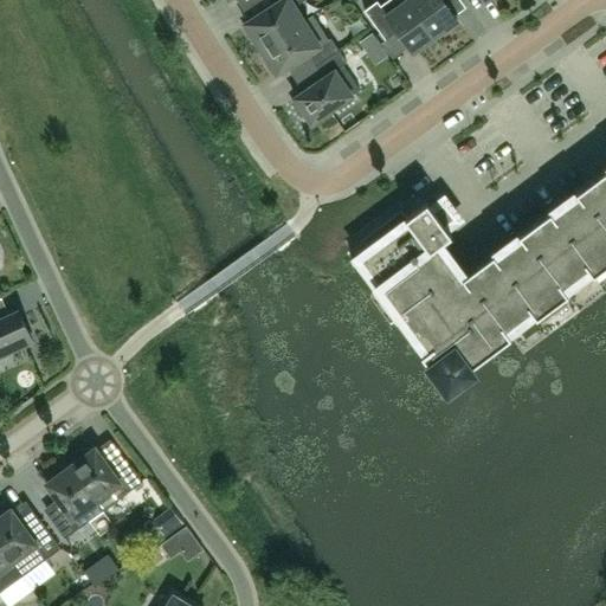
[(262,49),(303,21),(294,7),(304,0),(272,0),(276,5),(245,24),(247,26),(244,28),(252,42),(256,39),(262,49)]
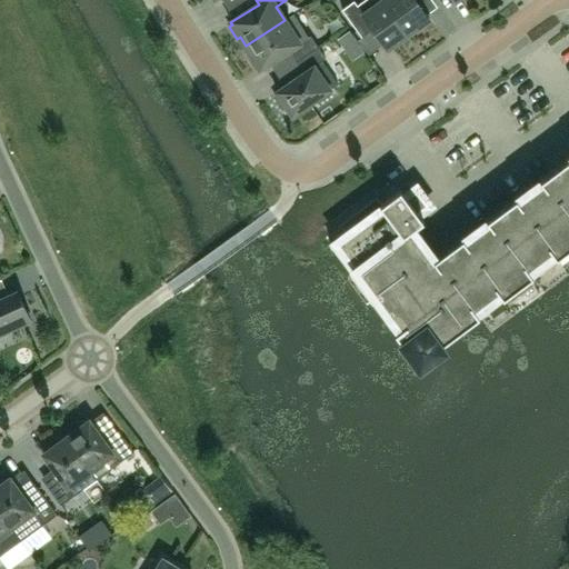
[(342,10),(362,38),(373,30),(387,49),(408,35),(383,0),(365,0),(358,6),(355,1),(342,10)]
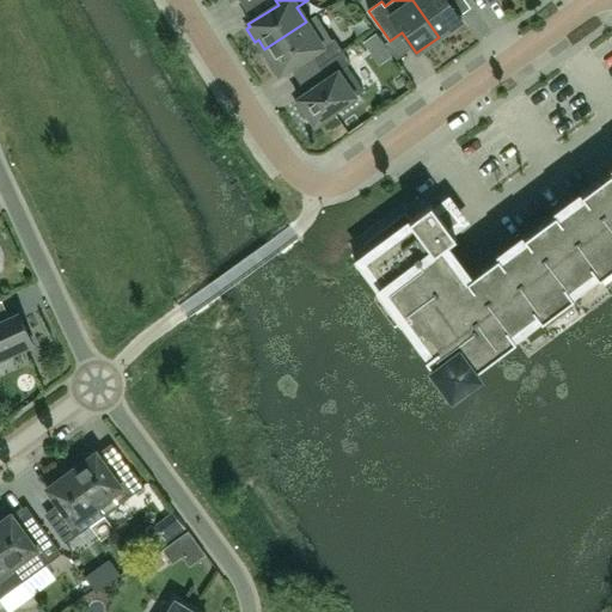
[(412,0),(439,37),(461,20),(447,0),(412,0)]
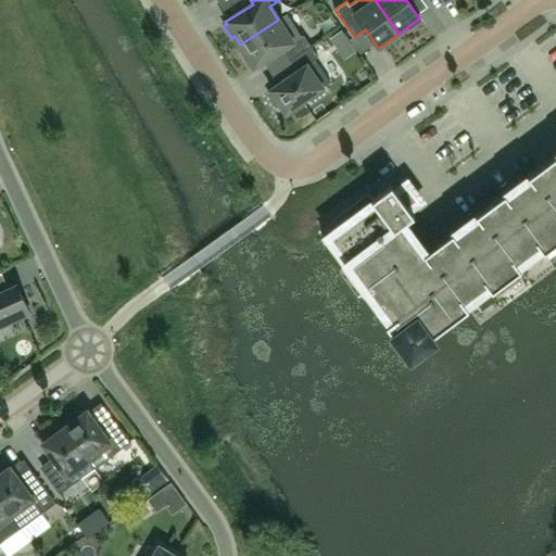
[(278,20),(240,45),(244,52),(242,54),(250,67),(253,65),(254,67),(264,61),(281,49),(289,61),(311,46),(303,35),(302,36),(288,14),(278,20)]
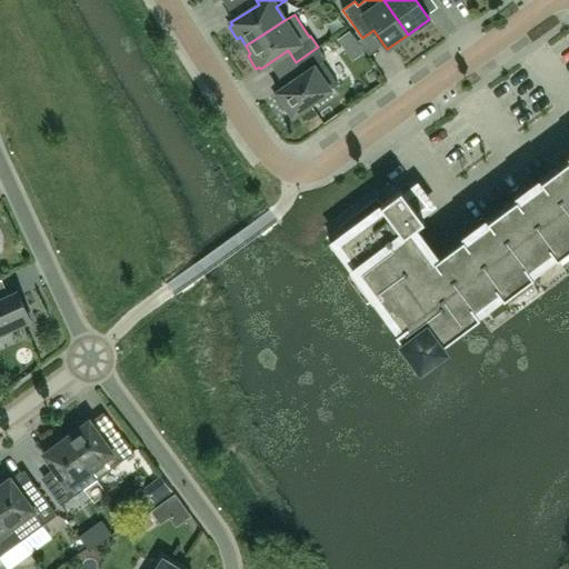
[(278,95),(275,97),(283,109),(286,107),(292,116),(316,100),(318,102),(331,93),(329,91),(339,85),(322,60),(326,58),(318,47),(296,62),(303,73),(286,86),(276,92),(278,95)]
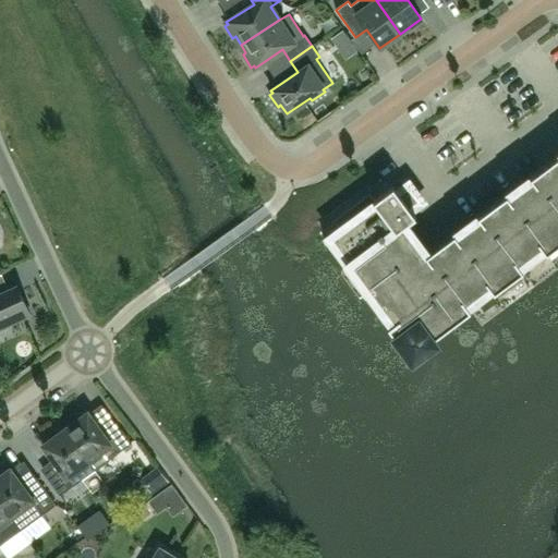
[(557,156),(428,253),(405,223),(416,217),(411,210),(422,202),(409,184),(398,192),(393,186),(373,201),(374,203),(324,240),(326,243),(330,240),(340,253),(348,247),(354,257),(343,266),(353,280),(361,275),(367,284),(361,290),(363,292),(367,289),(377,303),(384,298),(397,315),(386,324),(396,336),(395,336),(412,360),(436,342),(433,338),(471,310),(462,299),(472,291),(477,298),(490,288),(494,292),(497,290),(492,283),(501,276),(507,282),(520,273),(523,270),(514,259),(524,252),(530,258),(543,249),(547,253),(549,251),(544,244),(554,237),(557,242),(557,156)]
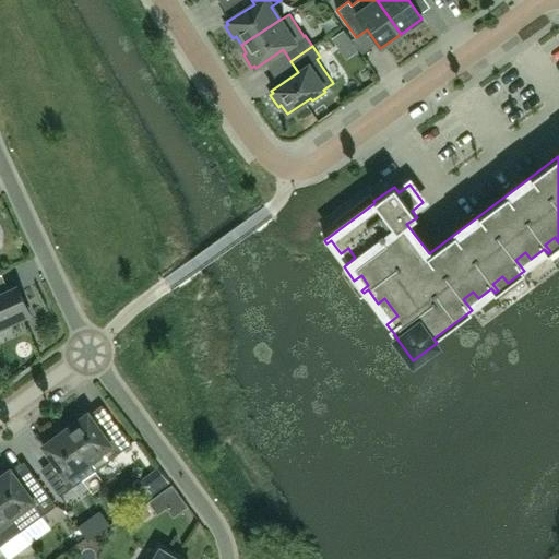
[(0,328),(31,314),(18,287),(0,295),(0,328)]
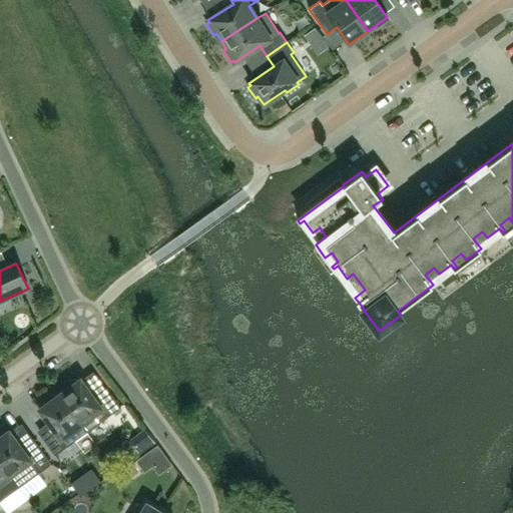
[(62,392),(60,394),(82,424),(87,432),(108,417),(120,409),(105,388),(93,396),(81,380),(81,379),(77,381),(76,380),(72,380),(69,381),(65,384),(63,387),(61,391),(62,392)]
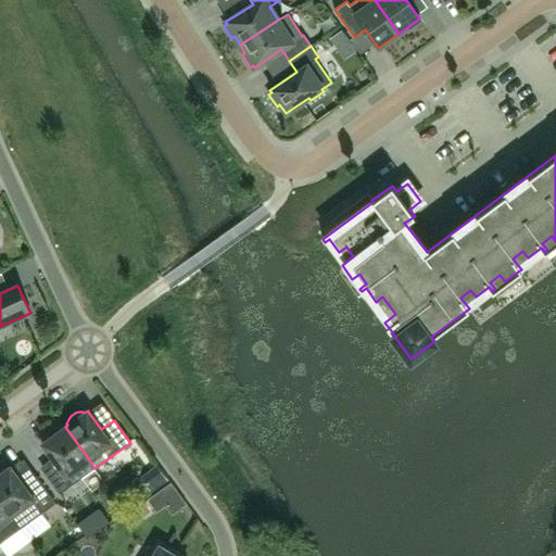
[(46,441),(42,443),(55,463),(43,471),(60,494),(95,468),(89,459),(65,427),(62,429),(61,428),(57,428),(52,429),(49,432),(47,436),(45,440),(46,441)]
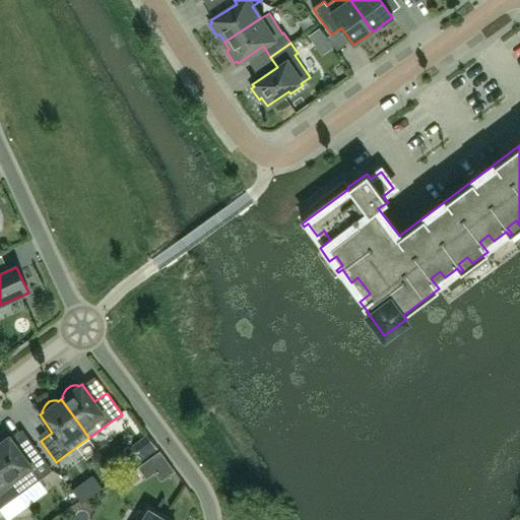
[(0,467),(19,495),(53,470),(35,446),(22,454),(10,437),(6,439),(5,438),(1,438),(0,438),(0,467)]
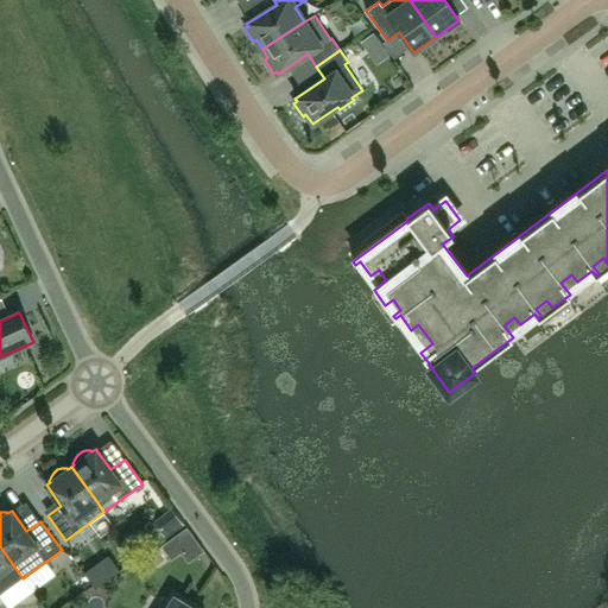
[(0,594),(23,578),(0,546),(0,594)]
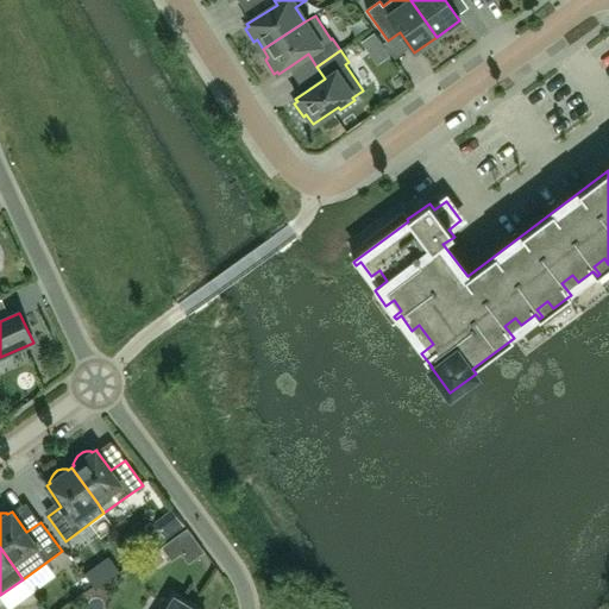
[(94,566),(83,573),(95,589),(105,582),(94,566)]
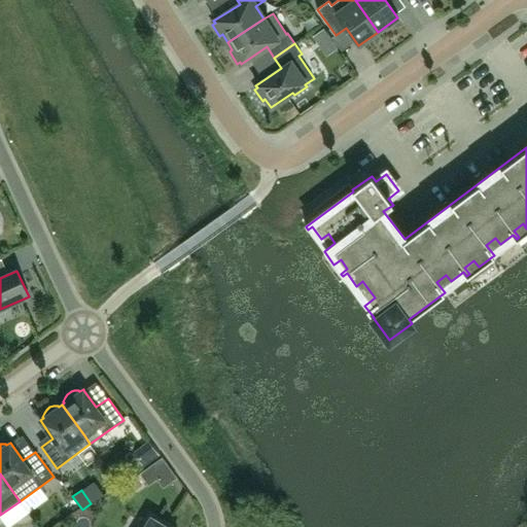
[(167,526),(151,517),(144,526),(167,526)]
